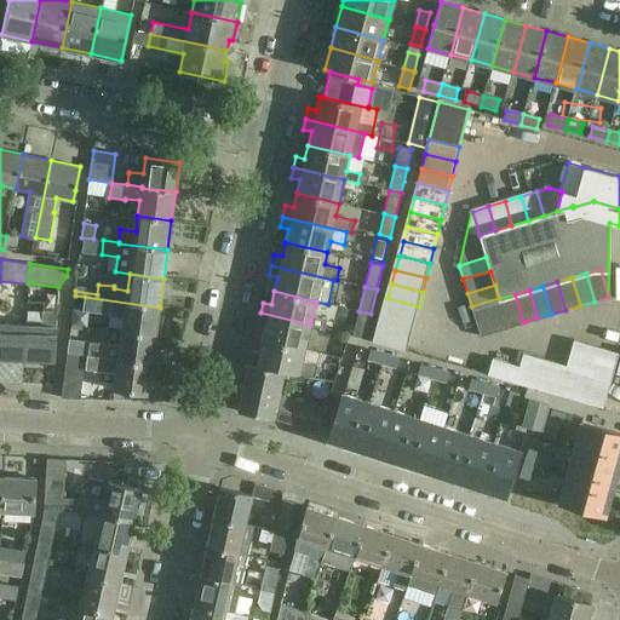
[(523,322),(515,294),(499,298),(504,313),(509,326),(523,322)]
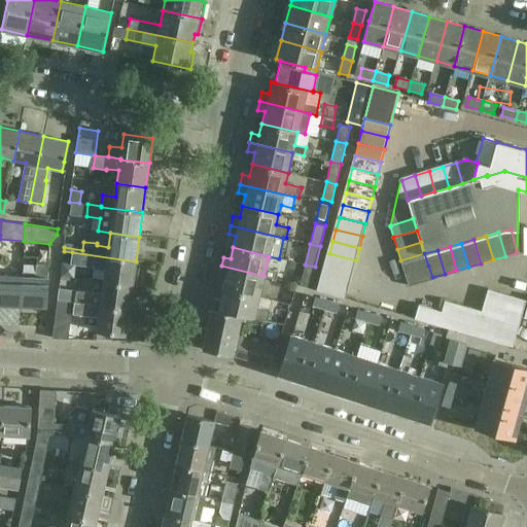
[(136,261),(72,252),(71,265),(93,268),(93,265),(105,267),(103,282),(133,286),(136,261)]
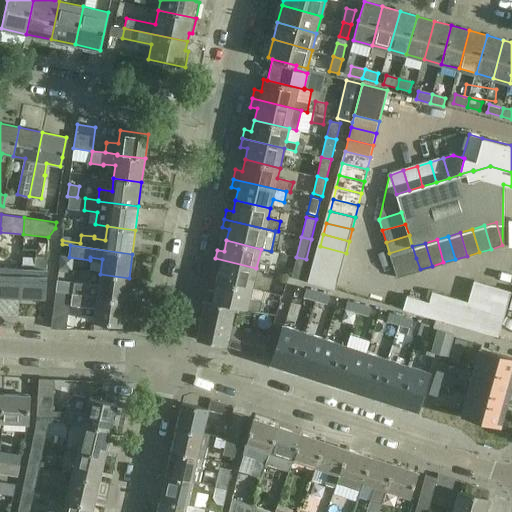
[(346,253),(320,246),(317,258),(343,265),(346,253)]
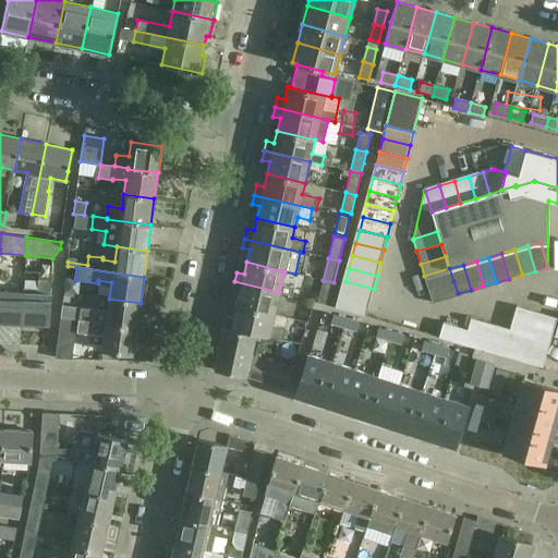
[(428,289),(453,281),(449,268),(424,276),(428,289)]
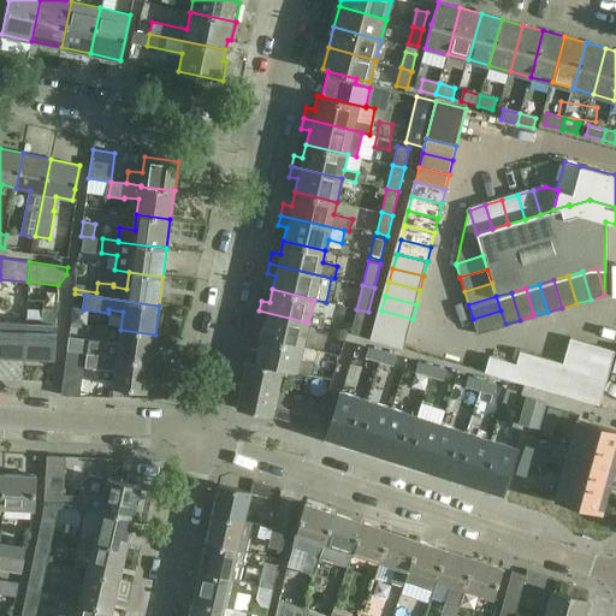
[(57,309),(41,308),(41,319),(25,318),(25,324),(24,357),(54,359),(55,326),(57,309)]
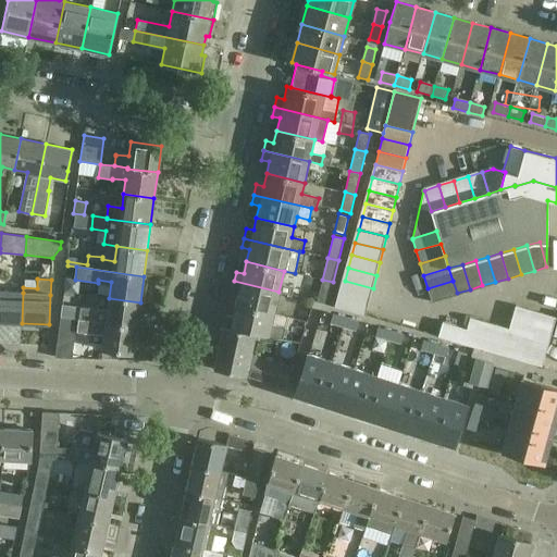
[(333,282),(322,280),(317,301),(327,304),(333,282)]
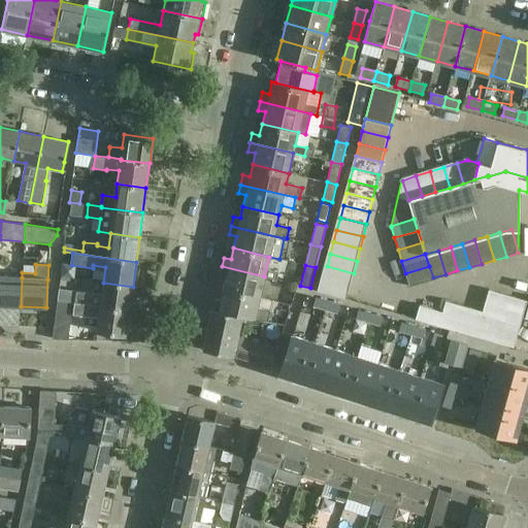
[(264,276),(222,266),(220,275),(227,277),(224,289),(259,298),(264,276)]
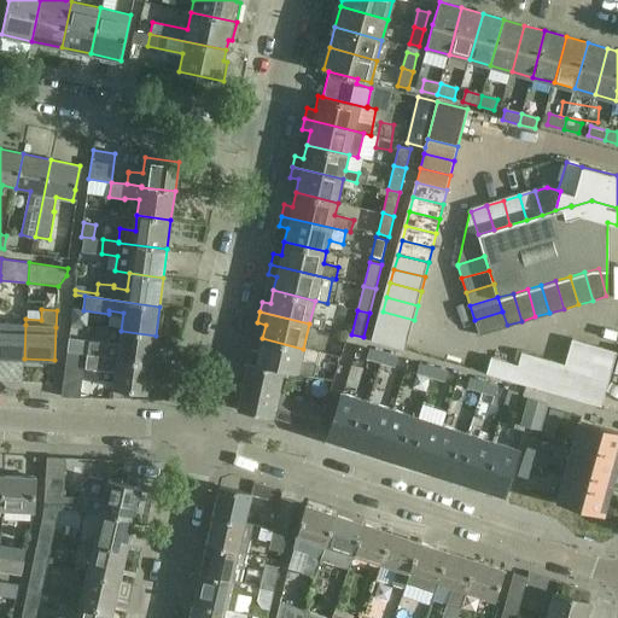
[(414,320),(383,312),(379,326),(410,334),(414,320)]
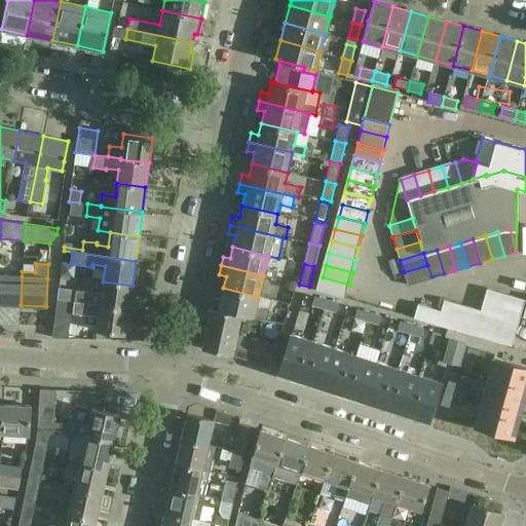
[(407,284),(431,276),(427,265),(404,272),(407,284)]
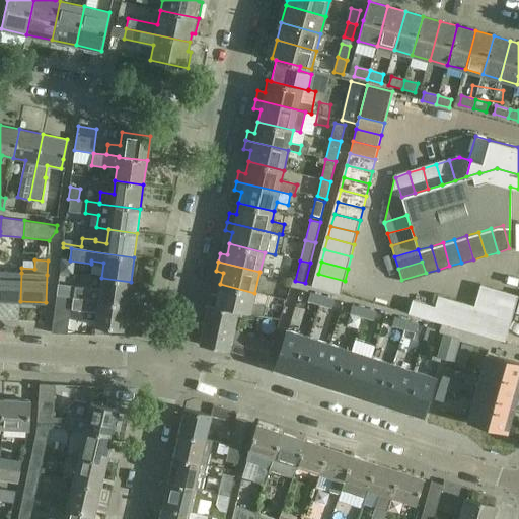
[(21,273),(0,272),(0,299),(20,301),(21,273)]
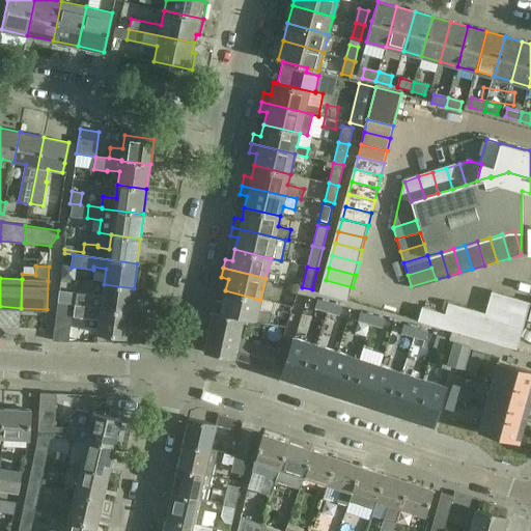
[(353,287),(326,280),(323,292),(348,300),(353,287)]
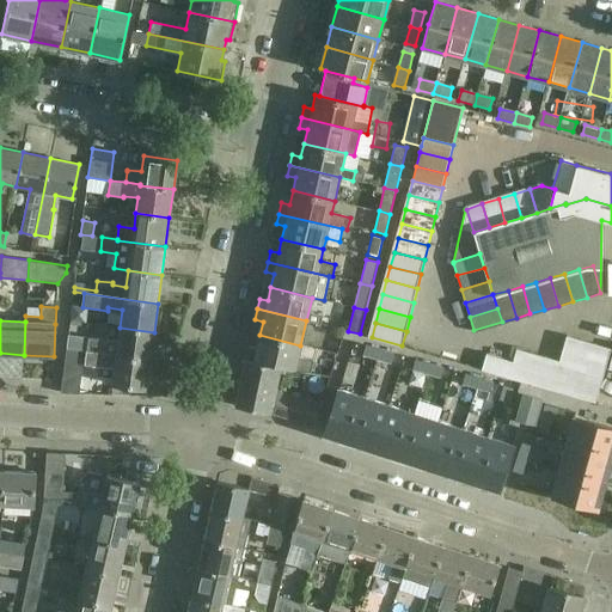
[(154,332),(120,328),(118,342),(89,337),(87,352),(150,360),(154,332)]
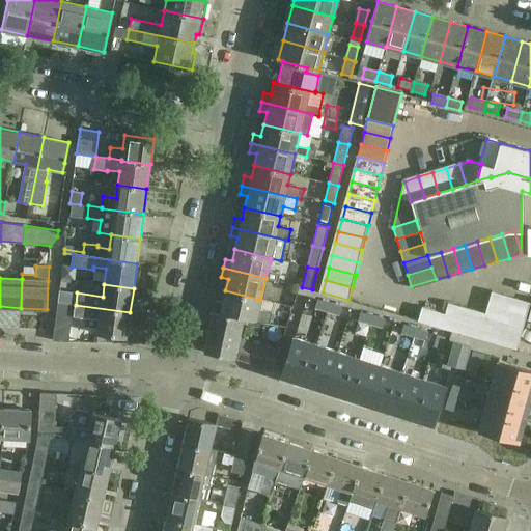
[(260,300),(225,290),(222,302),(215,300),(213,311),(244,318),(256,322),(256,320),(269,323),(272,313),(258,309),(260,300)]
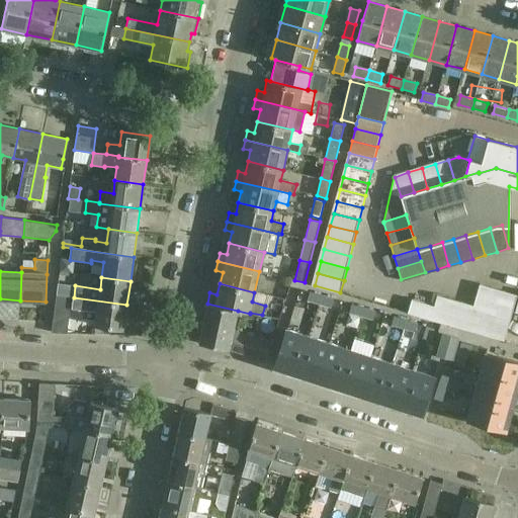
[(480,284),(472,306),(472,308),(485,311),(492,287),(480,284)]
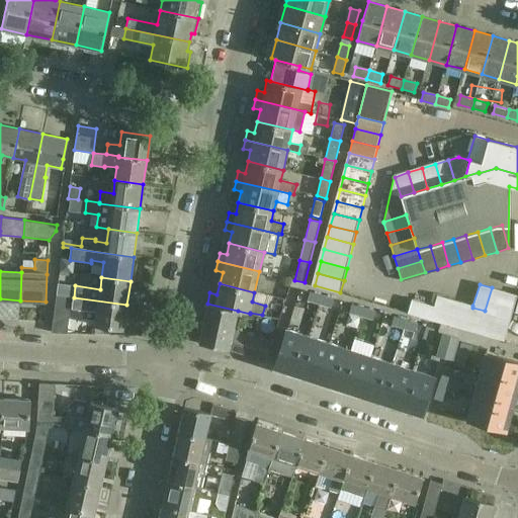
[(492,287),(485,311),(498,315),(504,291),(492,287)]
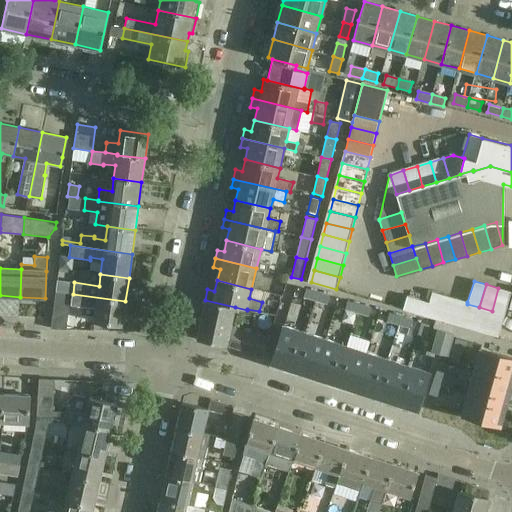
[(498,288),(492,311),(504,314),(511,291),(498,288)]
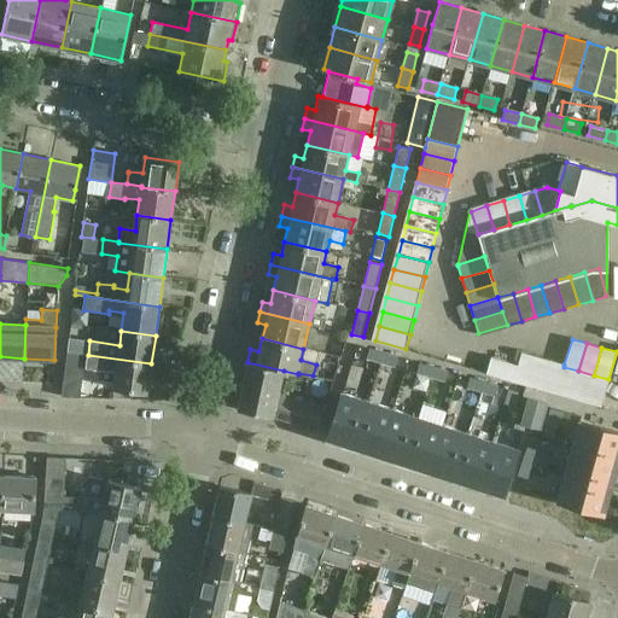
[(369,349),(367,357),(380,362),(383,355),(383,353),(369,349)]
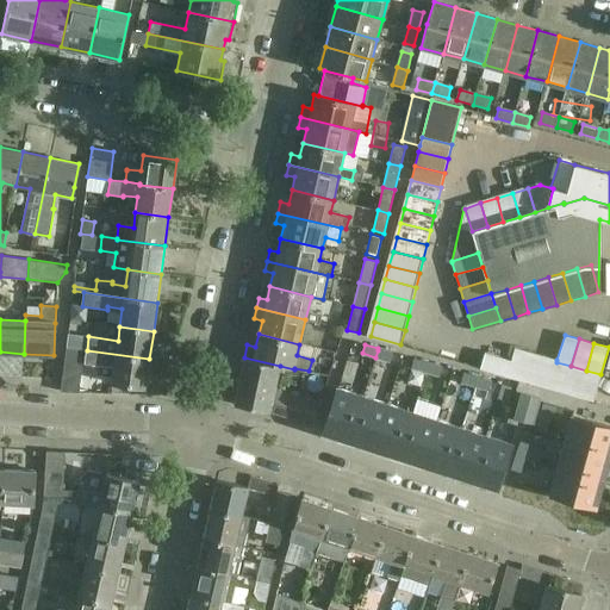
[(67,347),(63,368),(61,391),(79,392),(81,378),(80,378),(82,362),(114,367),(112,383),(145,387),(149,359),(87,350),(67,347)]
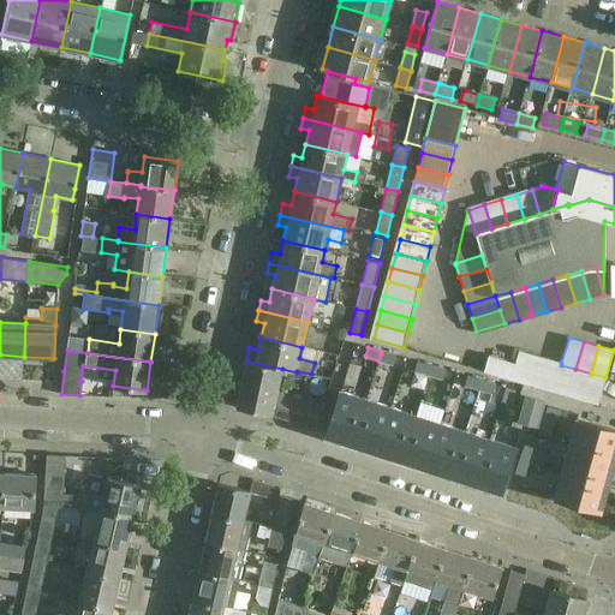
[(519,350),(515,363),(511,378),(525,383),(533,354),(519,350)]
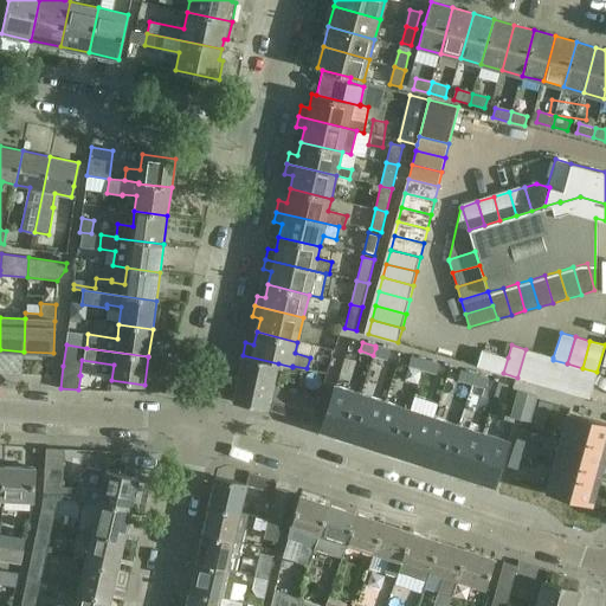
[(375,348),(373,355),(387,359),(389,349),(375,346),(375,348)]
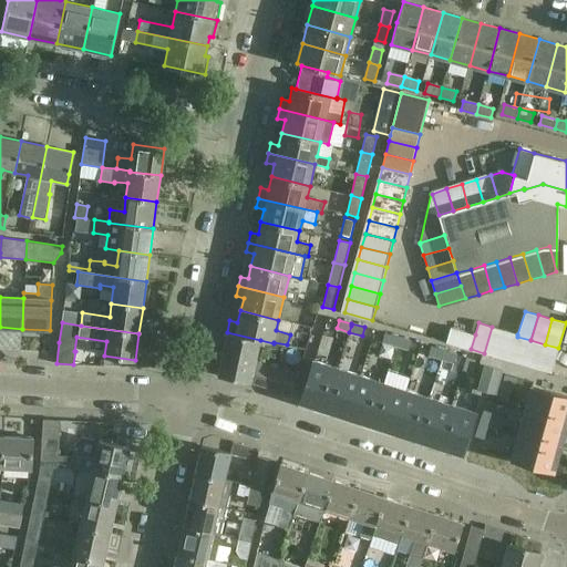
[(492,327),(484,353),(497,357),(505,330),(492,327)]
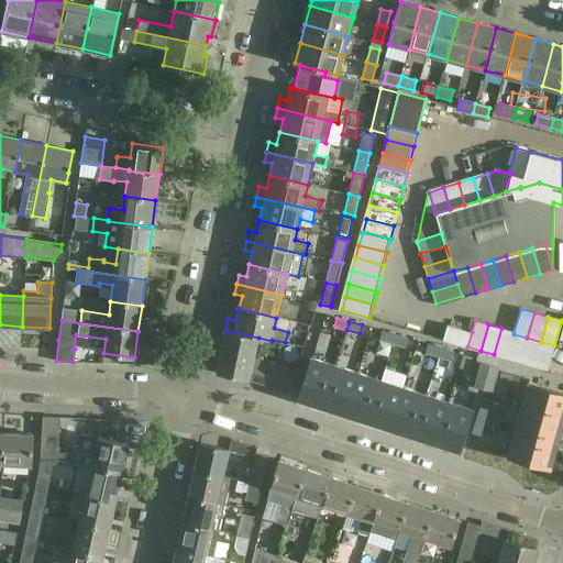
[(446,326),(443,340),(467,346),(472,332),(446,326)]
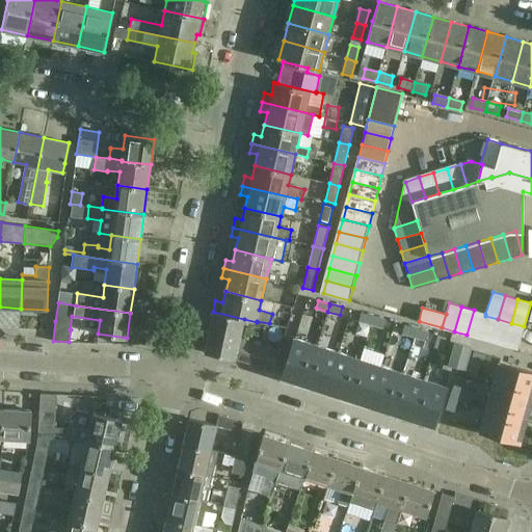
[(474,310),(467,335),(479,339),(485,316),(485,314),(474,310)]
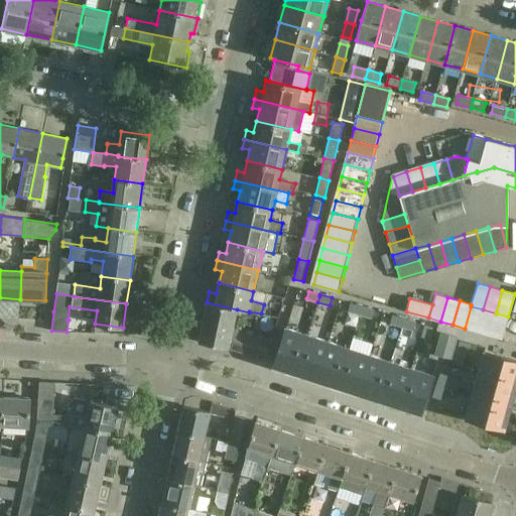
[(206,302),(198,342),(213,346),(213,345),(228,348),(264,360),(270,340),(232,328),(237,309),(207,302),(206,302)]
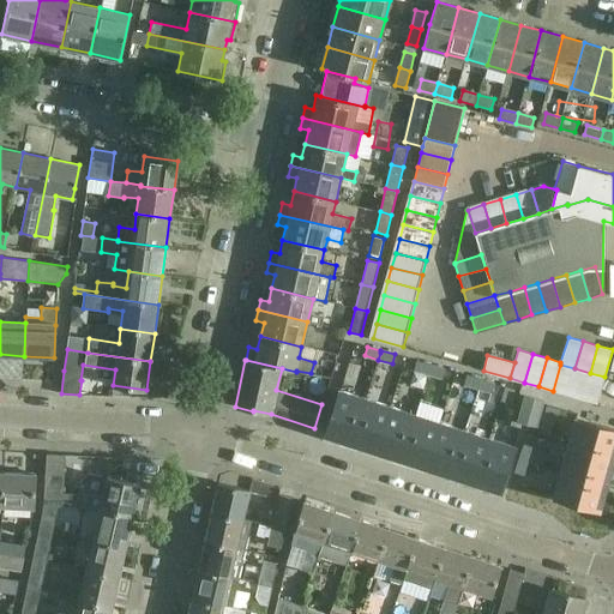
[(416,361),(414,371),(428,374),(429,367),(431,365),(416,361)]
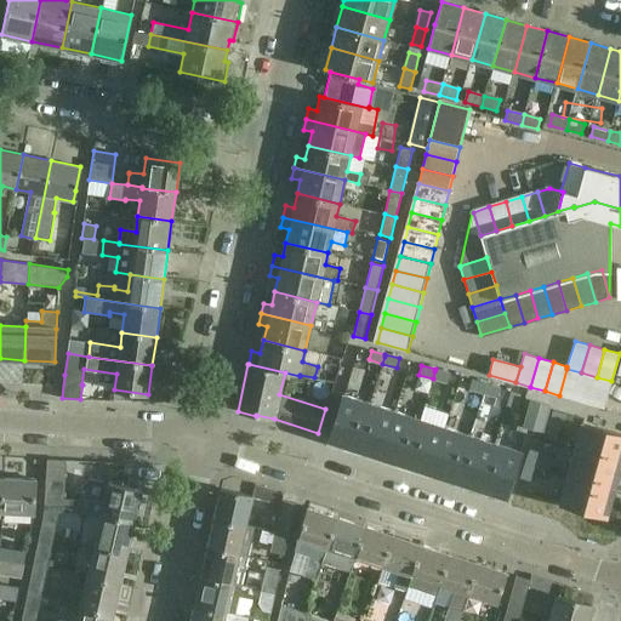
[(434,371),(433,379),(446,382),(449,372),(436,369),(434,371)]
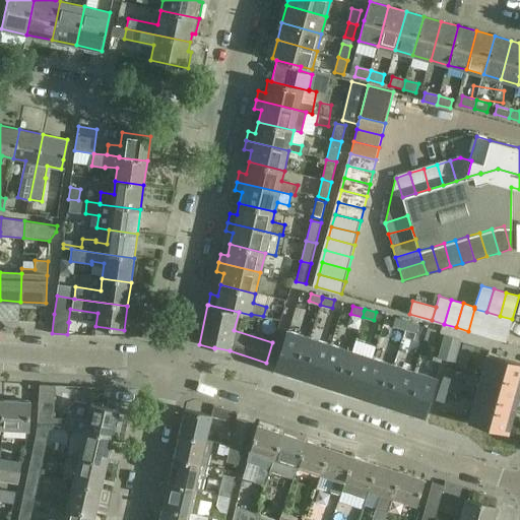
[(506,341),(512,319),(500,316),(486,312),(474,309),(468,331),(506,341)]
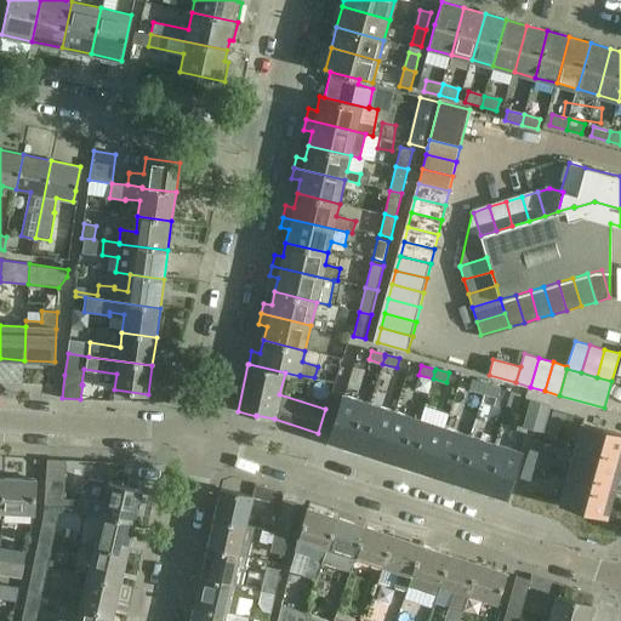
[(375,391),(393,391),(394,372),(376,371),(375,391)]
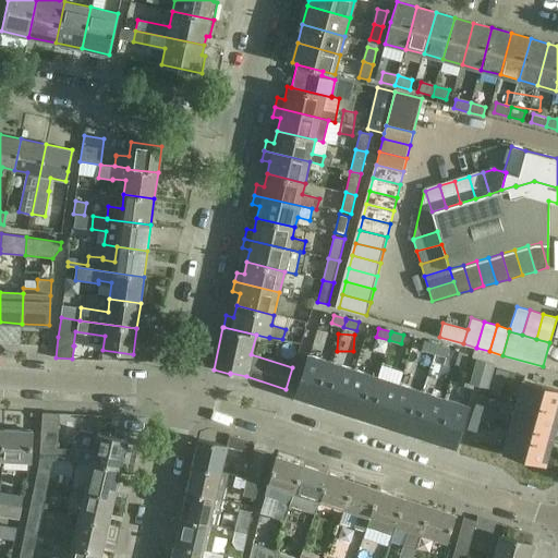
[(424,341),(422,350),(434,353),(436,348),(437,344),(424,341)]
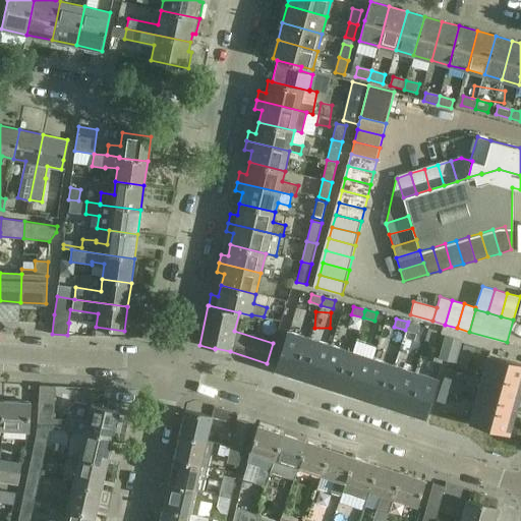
[(407,325),(405,330),(417,333),(419,326),(408,322),(407,325)]
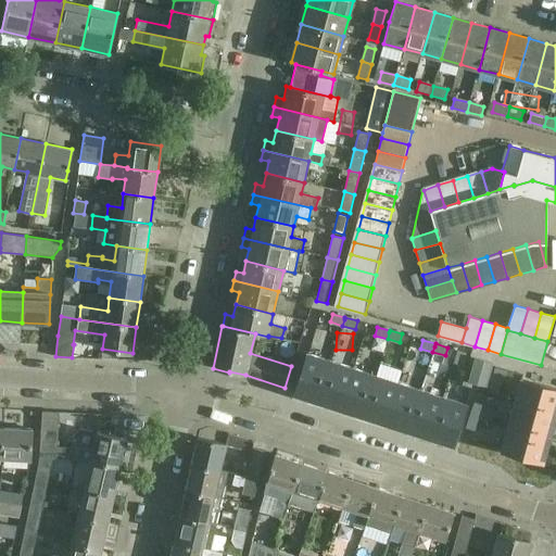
[(457,350),(454,363),(463,365),(466,353),(457,350)]
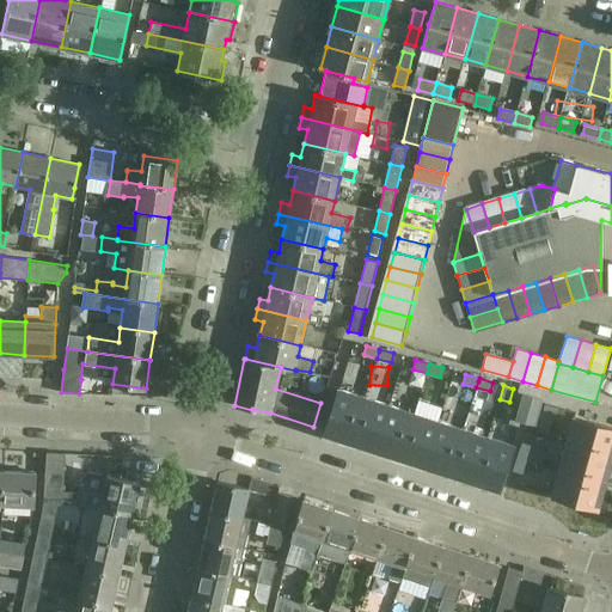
[(338,389),(324,433),(350,441),(365,397),(338,389)]
